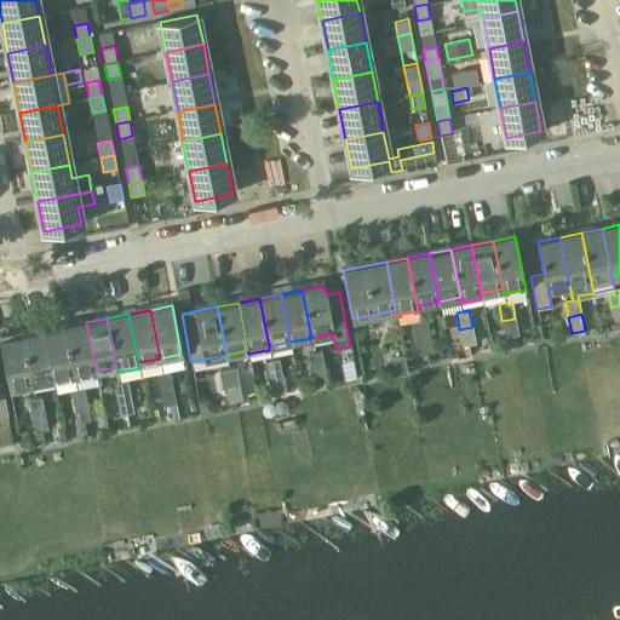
[(413,321),(417,338),(430,336),(426,319),(413,321)]
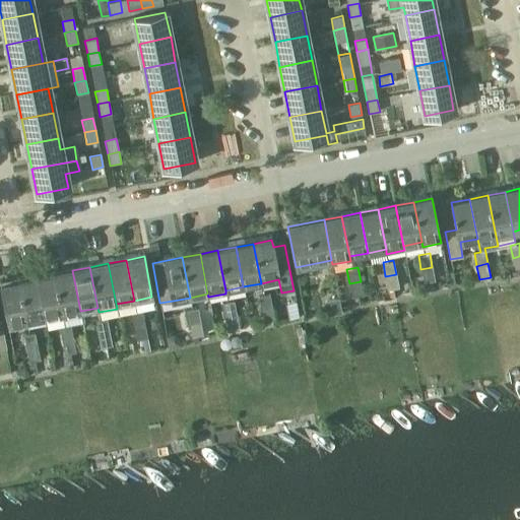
[(435,280),(432,267),(420,269),(424,282),(435,280)]
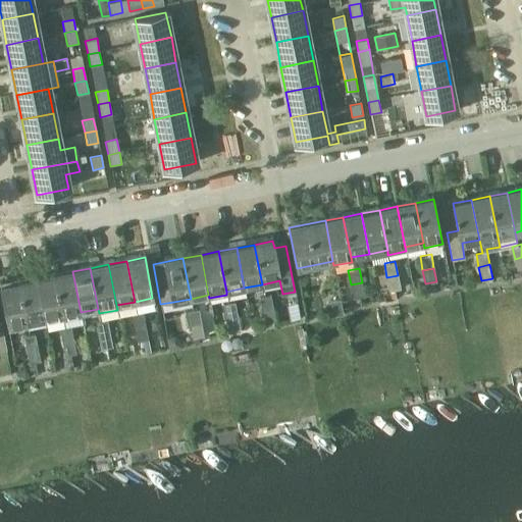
[(72,271),(54,275),(62,316),(63,320),(82,316),(81,312),(72,271)]
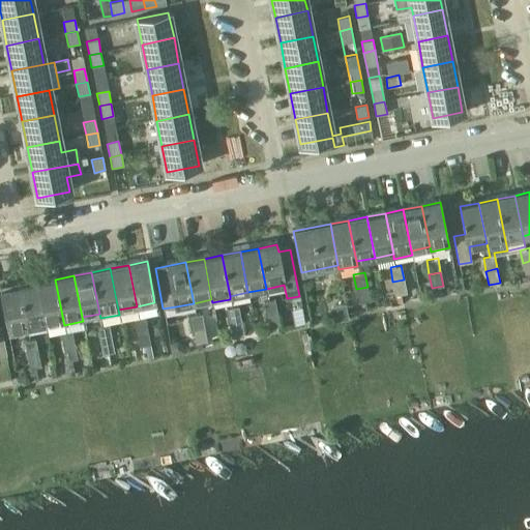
[(63,321),(55,280),(36,283),(45,324),(63,321)]
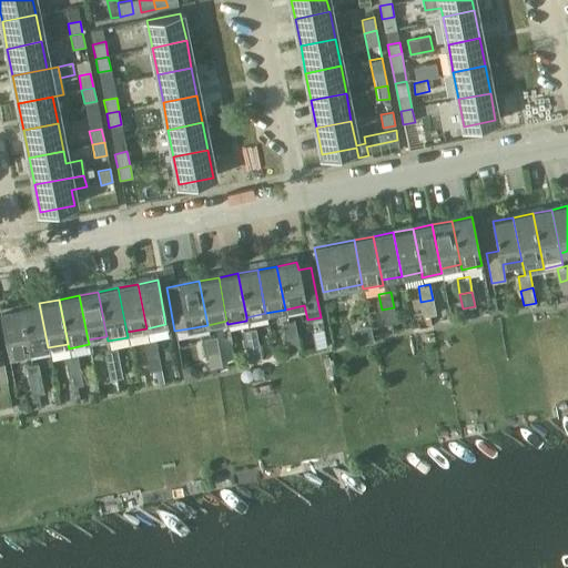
[(436,314),(433,300),(421,302),(424,316),(436,314)]
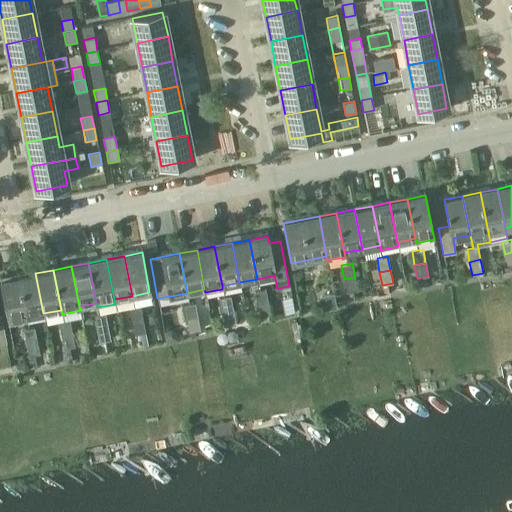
[(35,273),(17,277),(25,317),(43,313),(35,273)]
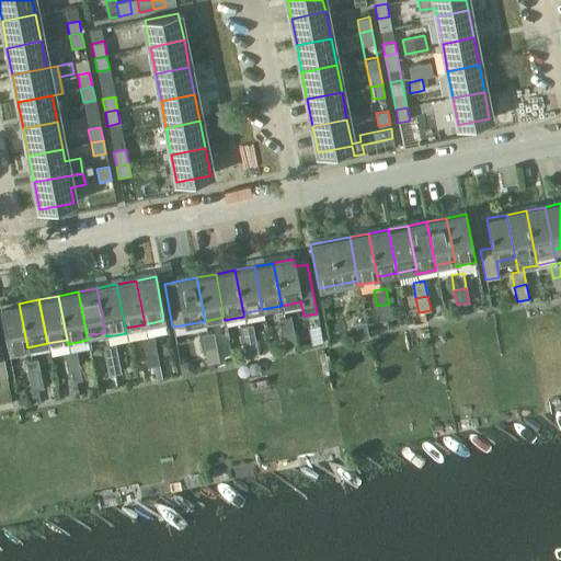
[(19,304),(0,307),(0,309),(9,351),(10,351),(10,355),(29,351),(27,347),(19,304)]
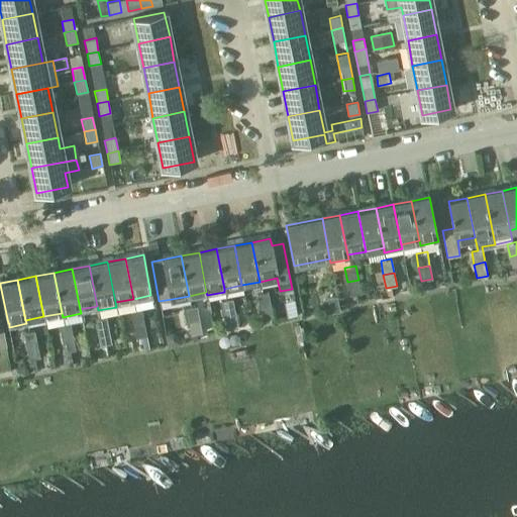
[(360,293),(358,280),(347,282),(349,295),(360,293)]
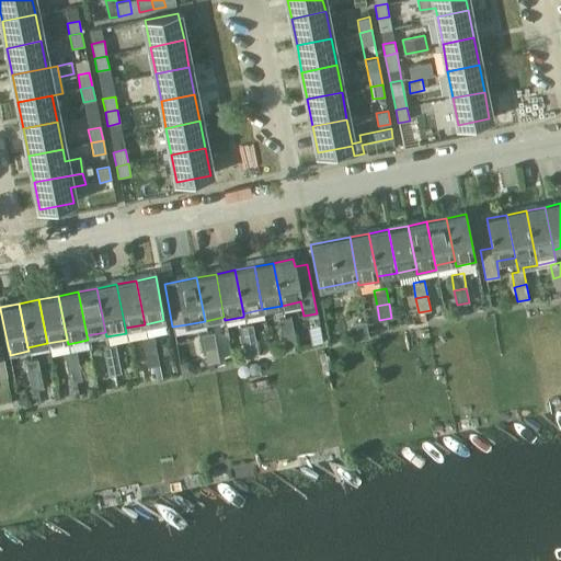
[(290,319),(278,321),(282,335),(294,333),(290,319)]
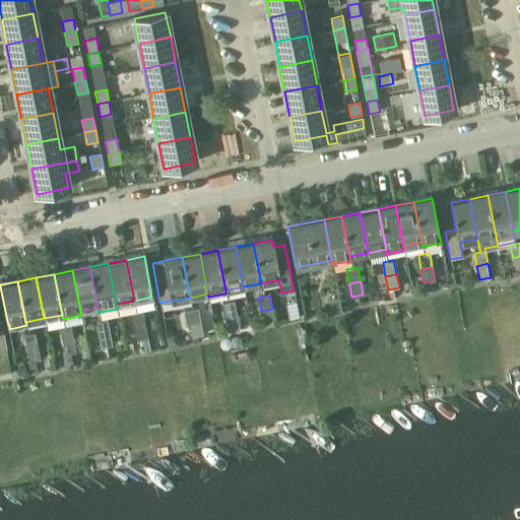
[(339,297),(325,300),(328,315),(342,312),(339,297)]
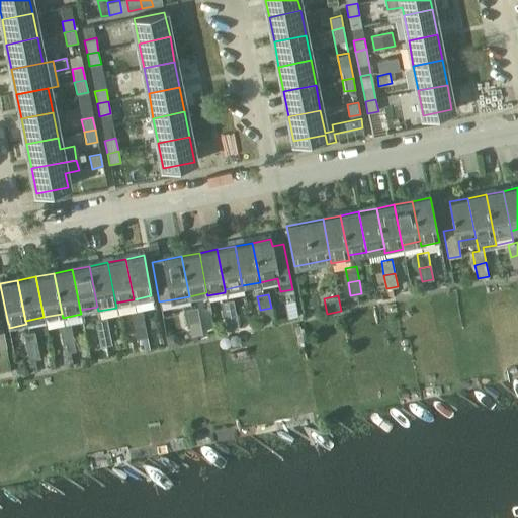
[(222,303),(225,317),(235,315),(233,300),(222,303)]
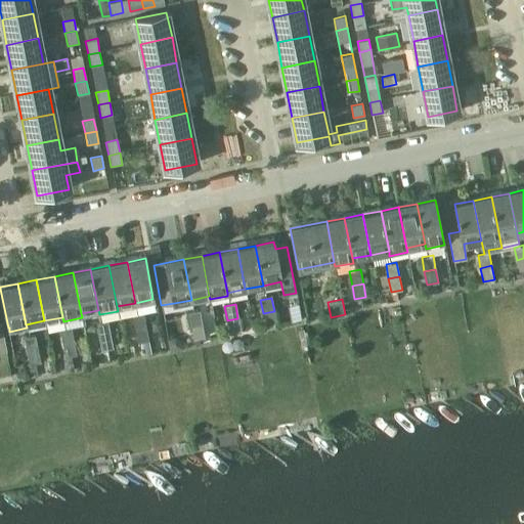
[(188,313),(190,328),(202,324),(200,311),(188,313)]
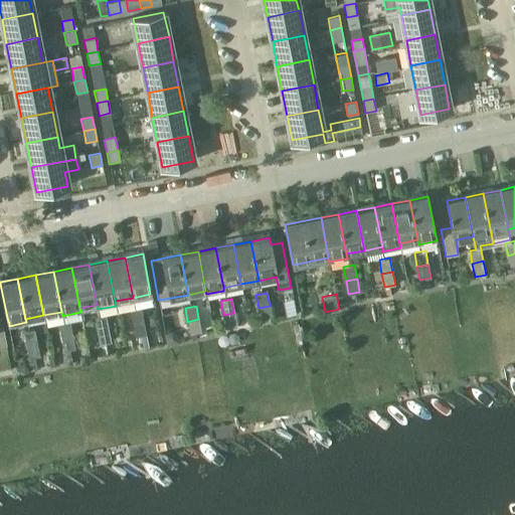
[(272,319),(270,306),(259,308),(261,321),(272,319)]
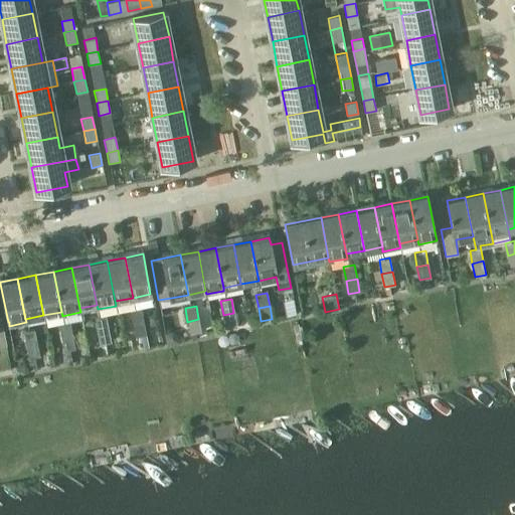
[(130,311),(132,324),(143,322),(141,309),(140,309),(140,307),(130,308),(131,311),(130,311)]
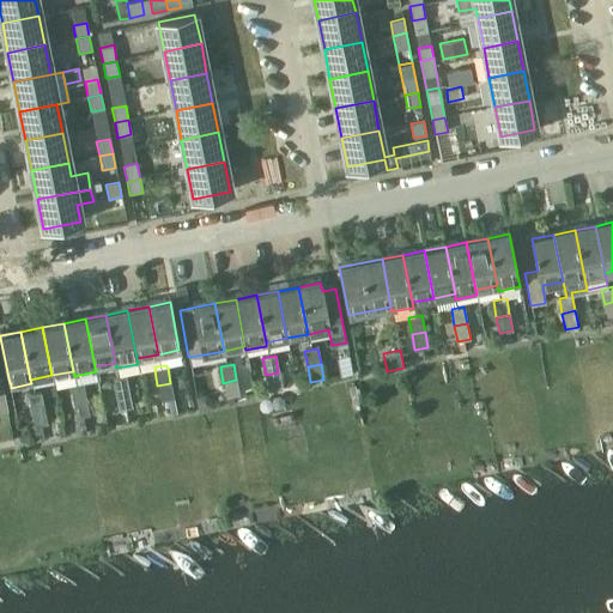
[(281,388),(278,372),(266,375),(268,390),(281,388)]
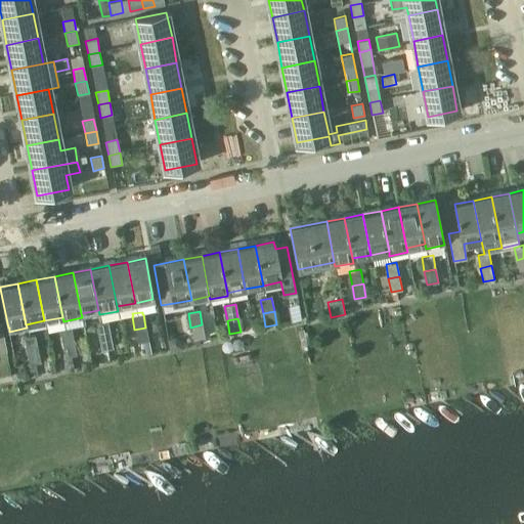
[(95,323),(98,338),(110,336),(106,321),(95,323)]
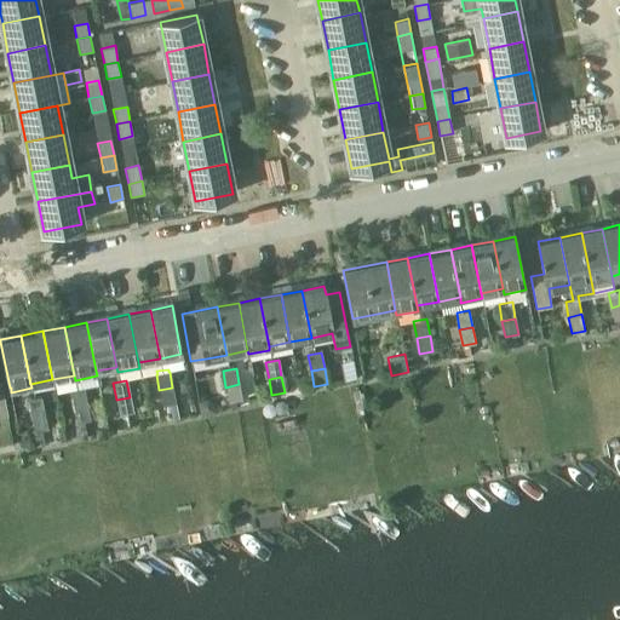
[(242,401),(239,384),(225,388),(229,403),(242,401)]
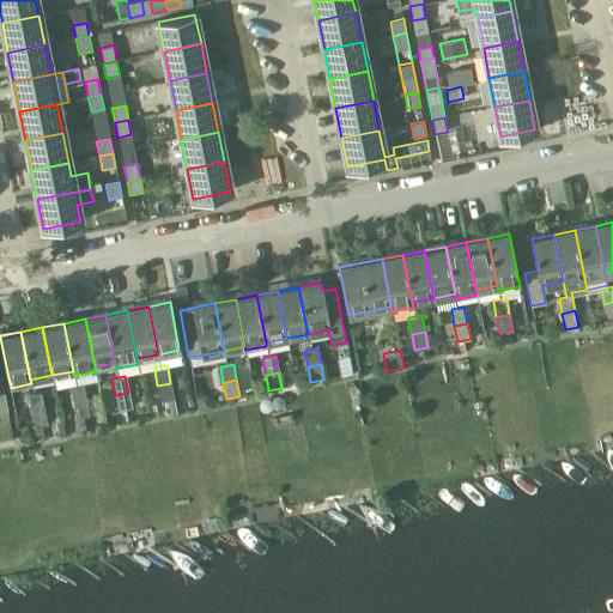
[(174,400),(170,383),(157,386),(161,402),(174,400)]
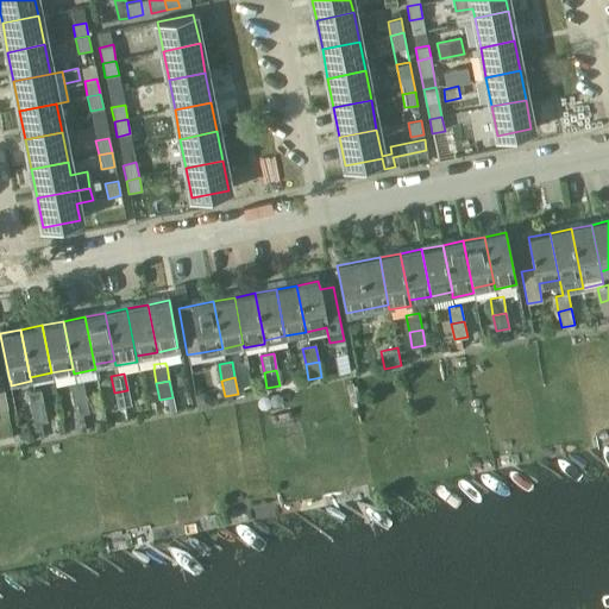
[(69,384),(71,401),(86,397),(82,382),(69,384)]
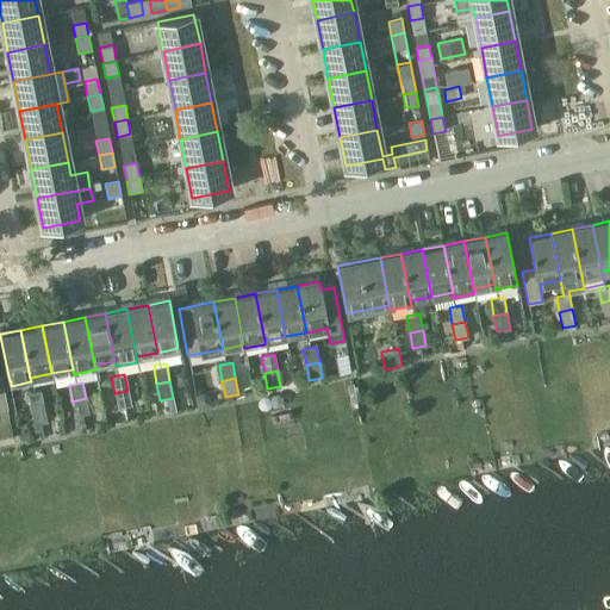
[(27,393),(30,410),(43,408),(41,391),(27,393)]
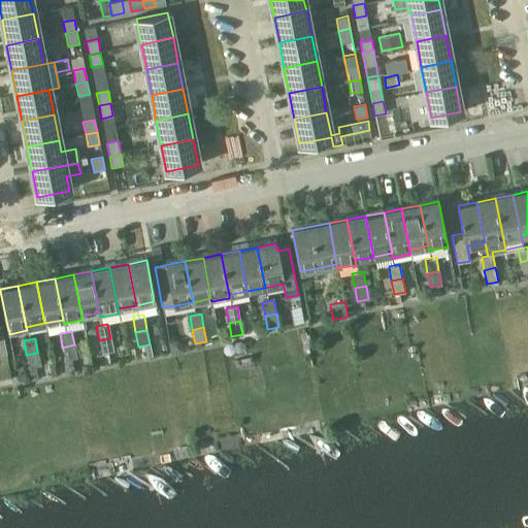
[(113,352),(110,338),(99,340),(101,354),(113,352)]
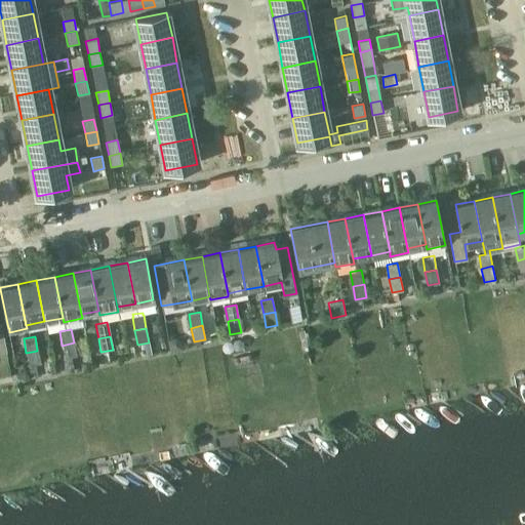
[(175,339),(168,340),(170,347),(171,352),(183,350),(182,344),(180,342),(175,339)]
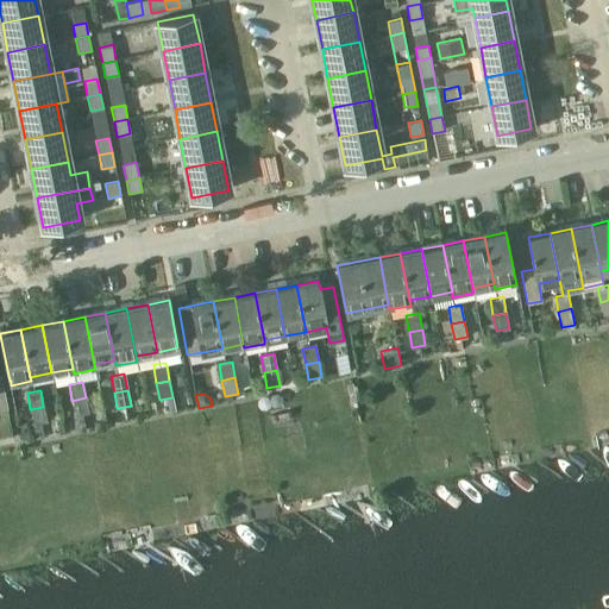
[(88,414),(86,397),(71,401),(75,416),(88,414)]
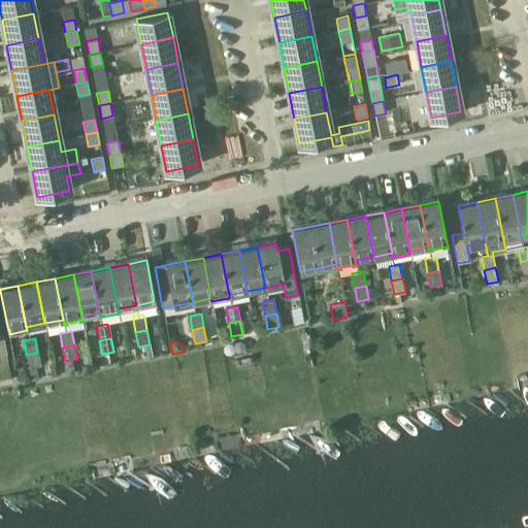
[(40,366),(37,353),(26,355),(29,368),(40,366)]
